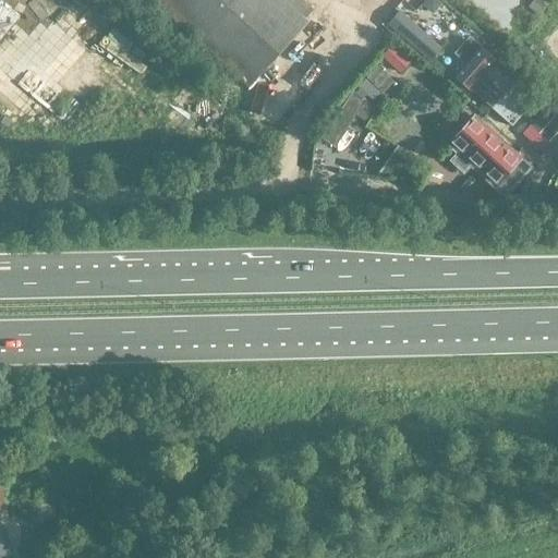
[(3,0),(0,0),(0,14),(9,5),(3,0)]
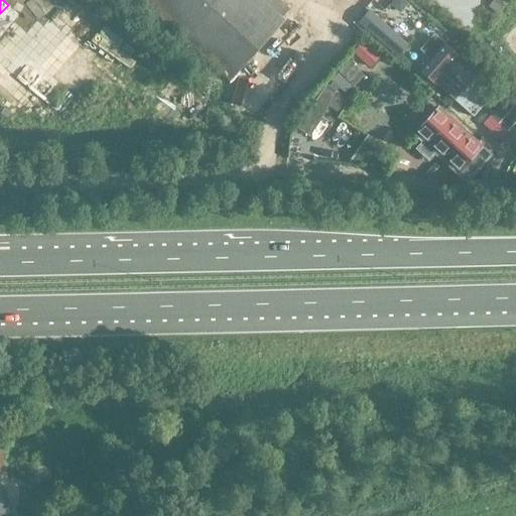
[(140,0),(230,82),(284,21),(260,0),(140,0)]
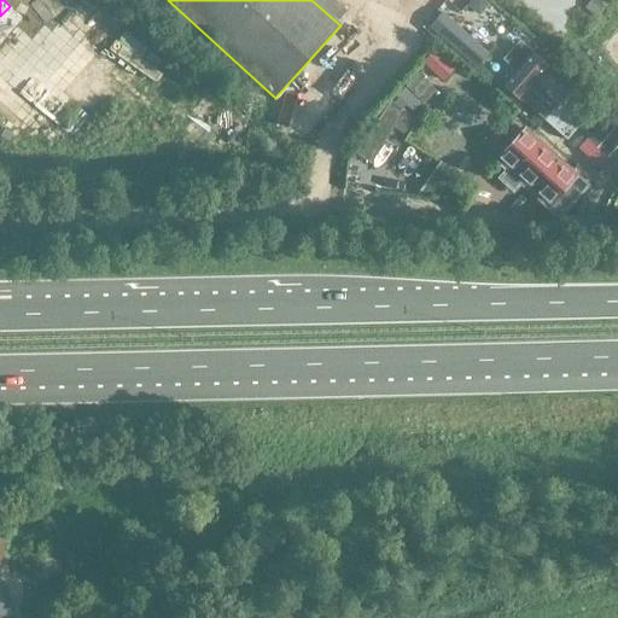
[(452,42),(465,54),(479,39),(467,27),(452,42)]
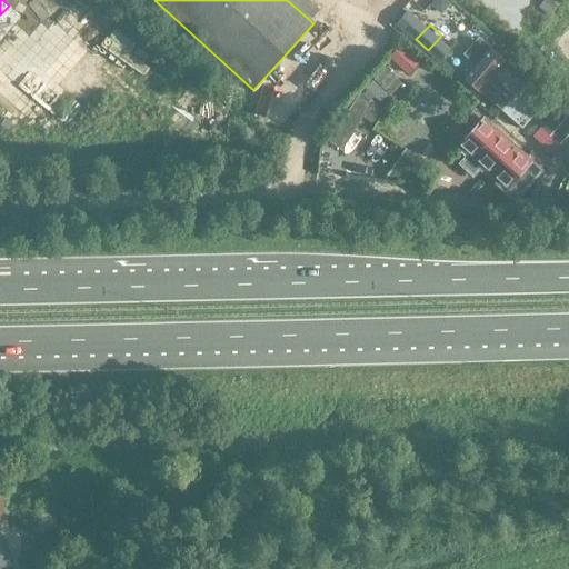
[(408,72),(419,61),(401,43),(390,56),(408,72)]
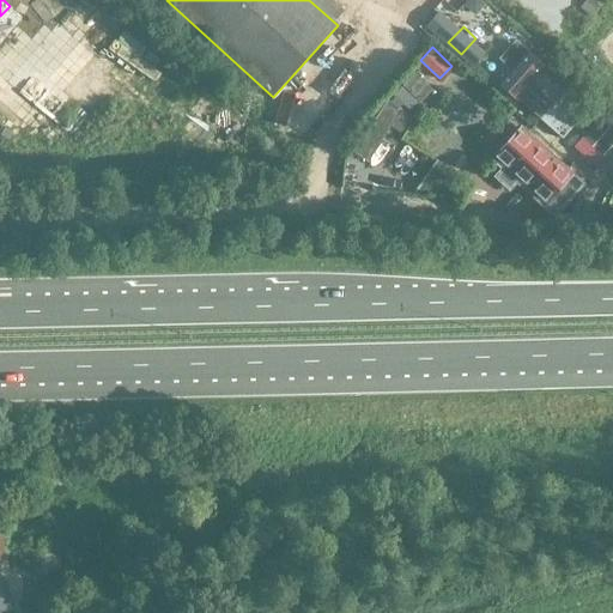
[(526,50),(496,84),(515,101),(516,98),(562,138),(578,119),(608,145),(602,151),(612,161),(612,123),(590,104),(588,107),(526,50)]
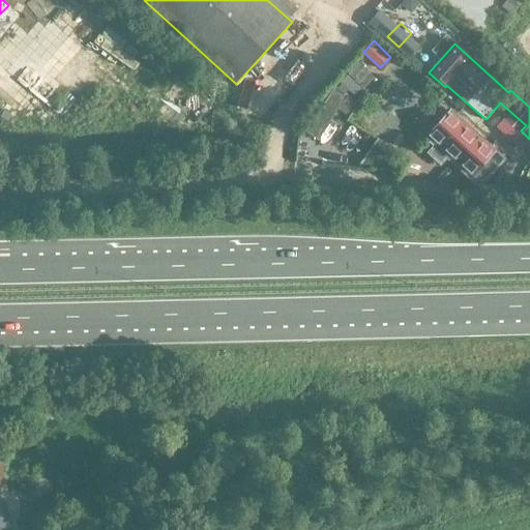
[(305,128),(320,139),(328,129),(335,135),(358,98),(334,84),(305,128)]
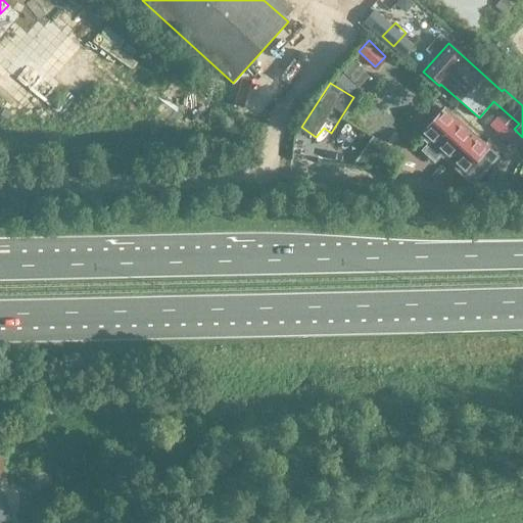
[(444,110),(421,136),(429,144),(420,153),(433,165),(442,156),(471,183),(495,157),(444,110)]
